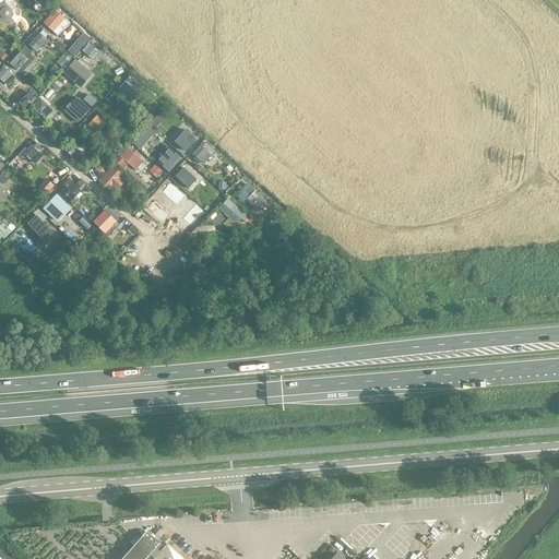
[(2,0),(0,0),(0,11),(7,18),(13,9),(2,0)]
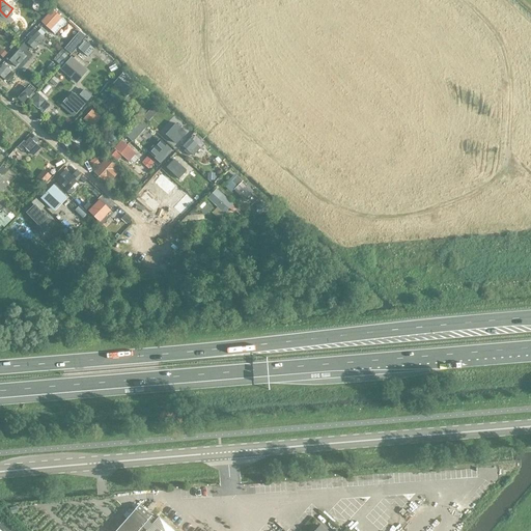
[(51,11),(45,20),(52,26),(59,18),(51,11)]
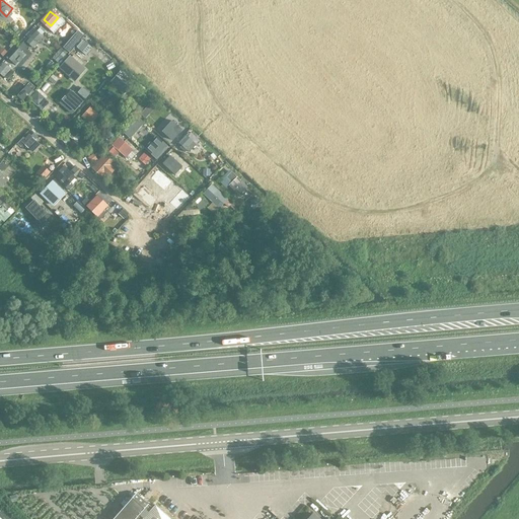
[(12,23),(21,29),(28,20),(19,13),(12,23)]
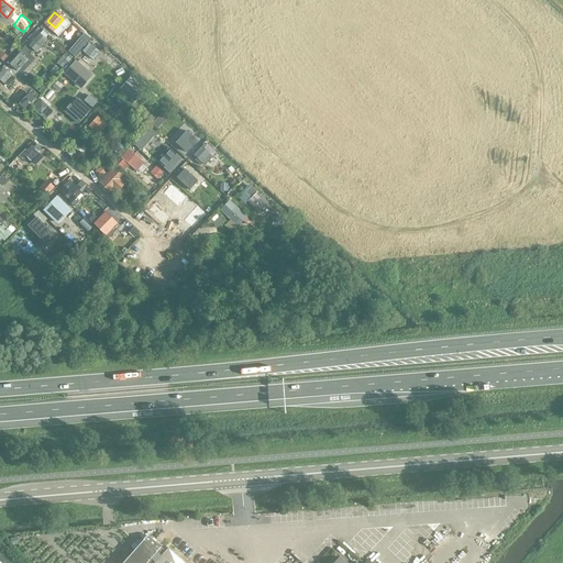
[(36,30),(29,39),(40,50),(47,41),(36,30)]
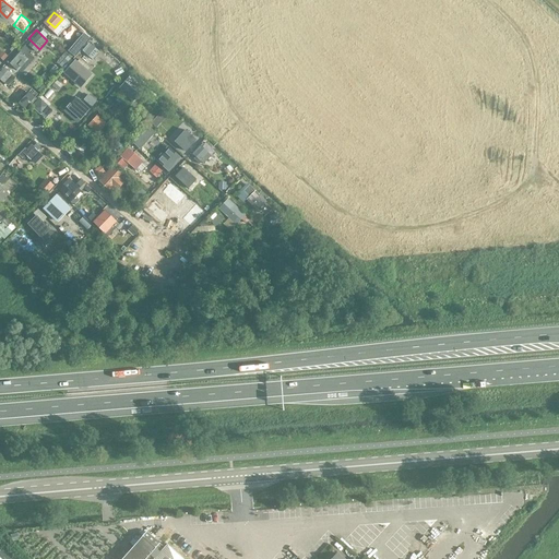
[(91,45),(84,51),(93,59),(99,52),(91,45)]
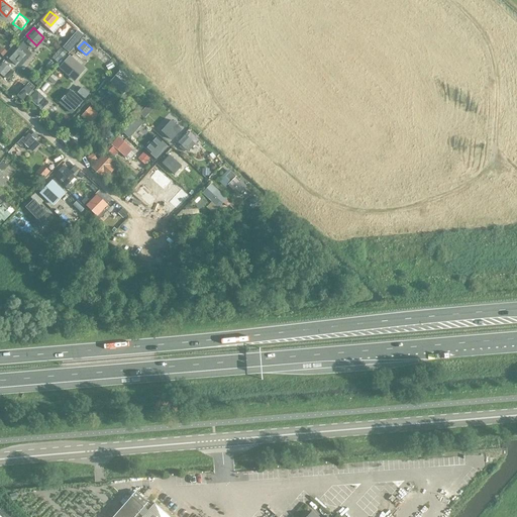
[(12,53),(6,61),(11,66),(18,58),(12,53)]
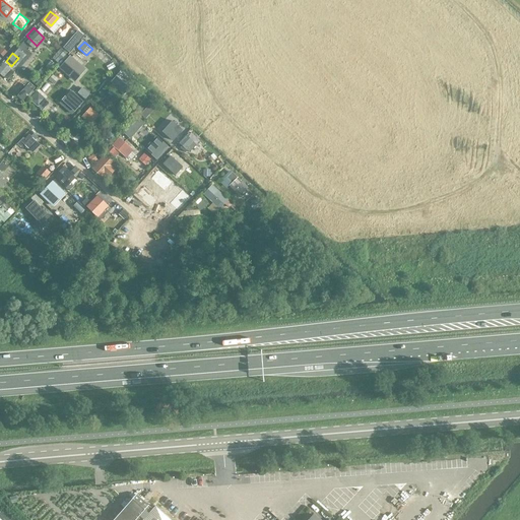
[(69,58),(63,66),(74,75),(80,67),(69,58)]
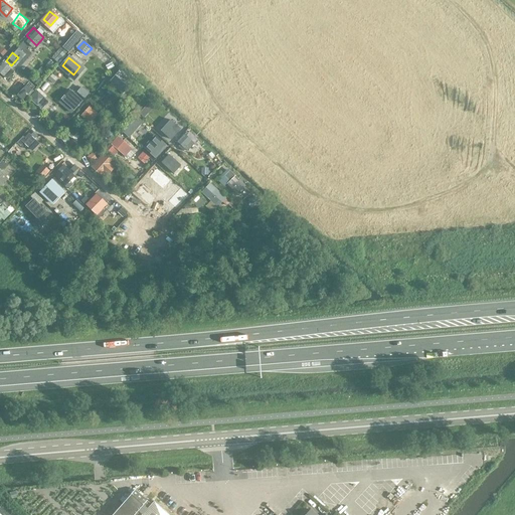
[(4,61),(0,65),(0,72),(3,76),(4,76),(8,79),(14,71),(4,61)]
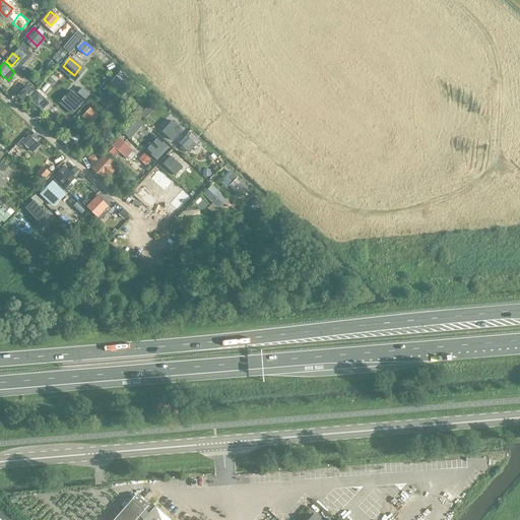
[(122,71),(110,83),(124,96),(136,84),(122,71)]
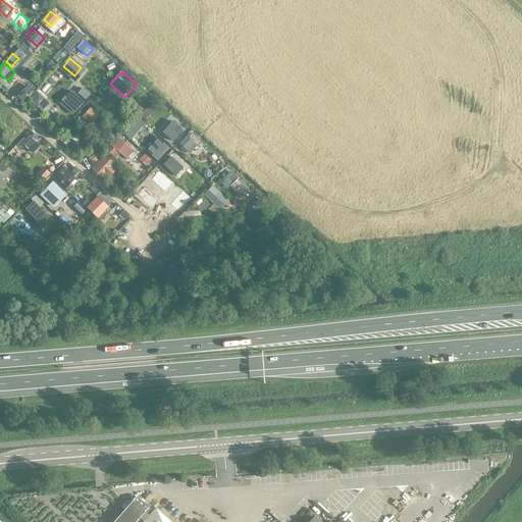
[(54,74),(48,82),(59,91),(64,84),(54,74)]
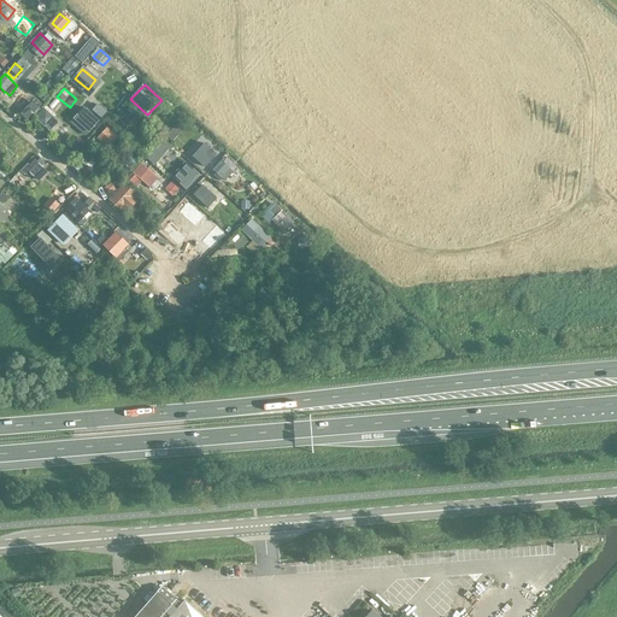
[(36,95),(21,112),(28,119),(43,103),(36,95)]
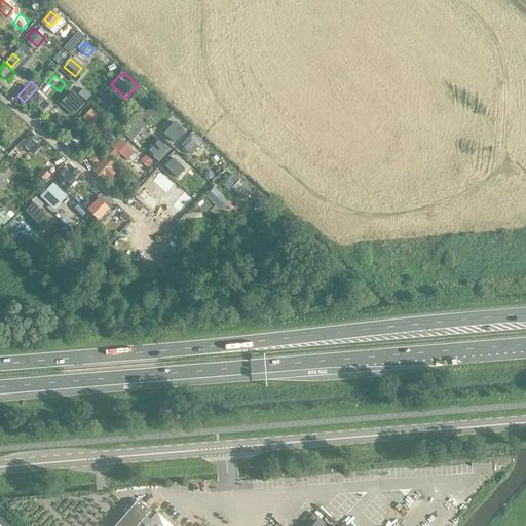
[(79,92),(86,100),(92,95),(84,86),(79,92)]
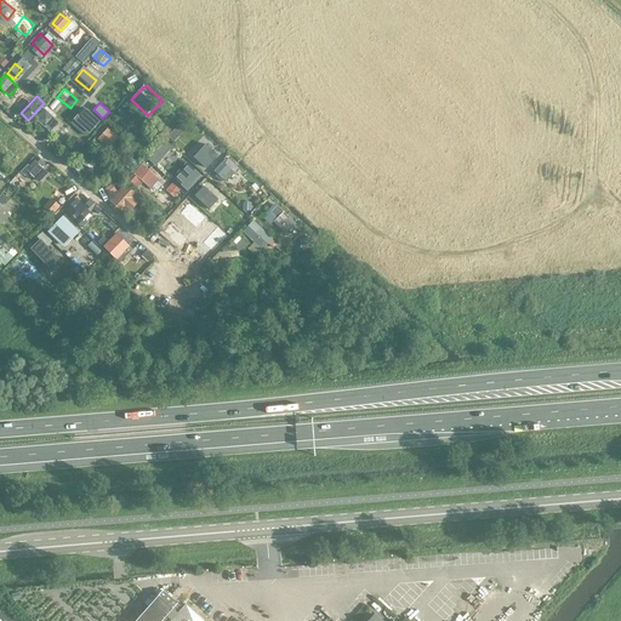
[(86,106),(72,120),(86,136),(101,120),(86,106)]
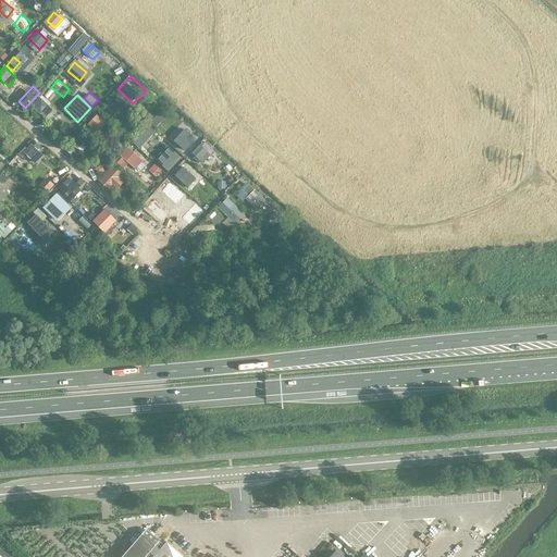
[(112,96),(103,104),(112,112),(114,109),(119,113),(124,108),(112,96)]
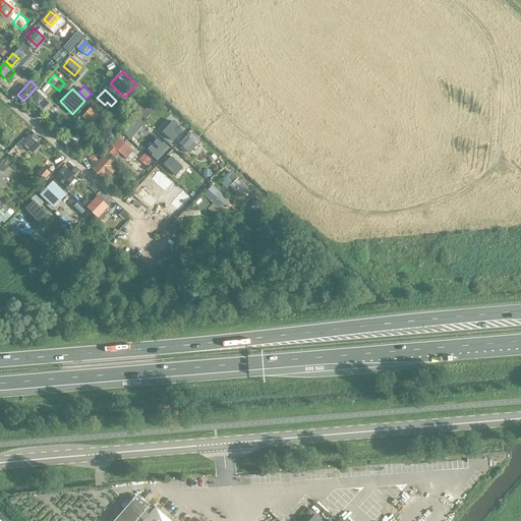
[(37,92),(31,99),(42,110),(49,103),(37,92)]
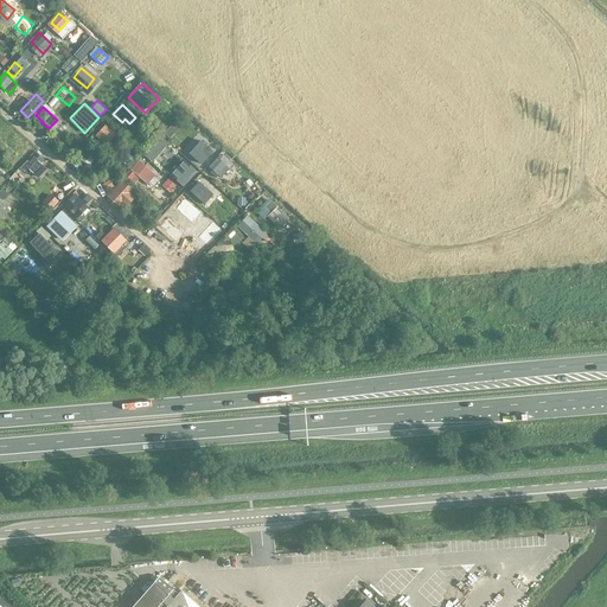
[(103,125),(95,134),(108,145),(116,136),(103,125)]
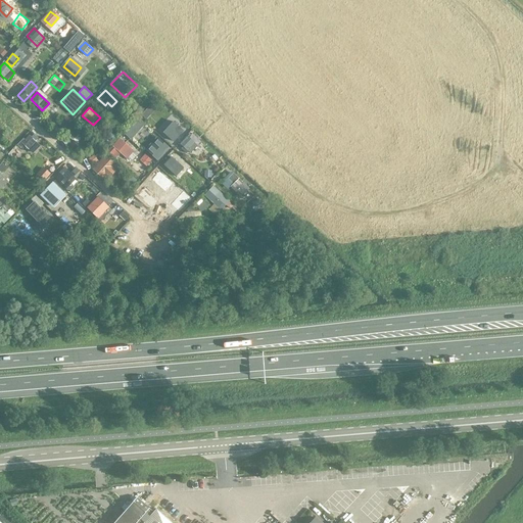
[(149,107),(142,114),(154,127),(161,120),(149,107)]
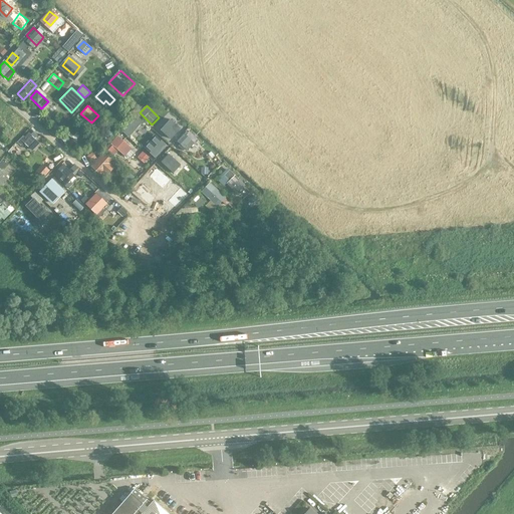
[(167,113),(158,124),(162,129),(171,117),(167,113)]
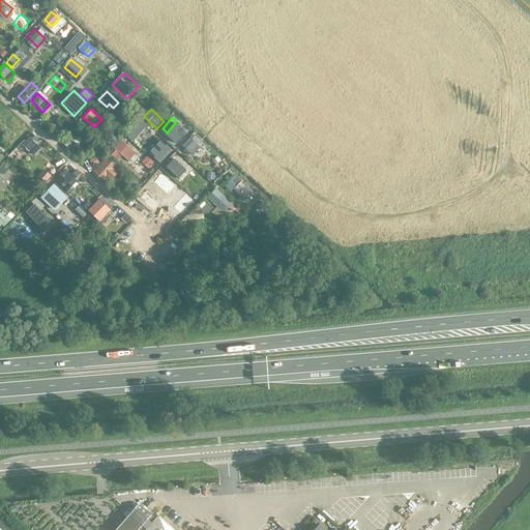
[(141,122),(133,130),(146,142),(153,134),(141,122)]
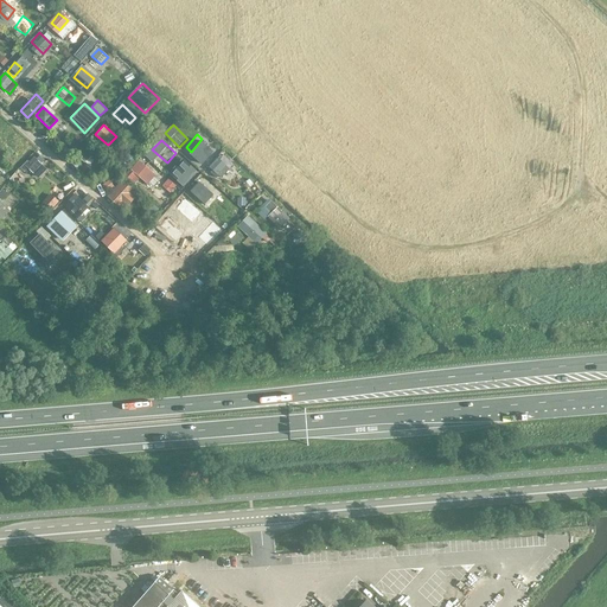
[(190,154),(202,165),(213,152),(202,141),(190,154)]
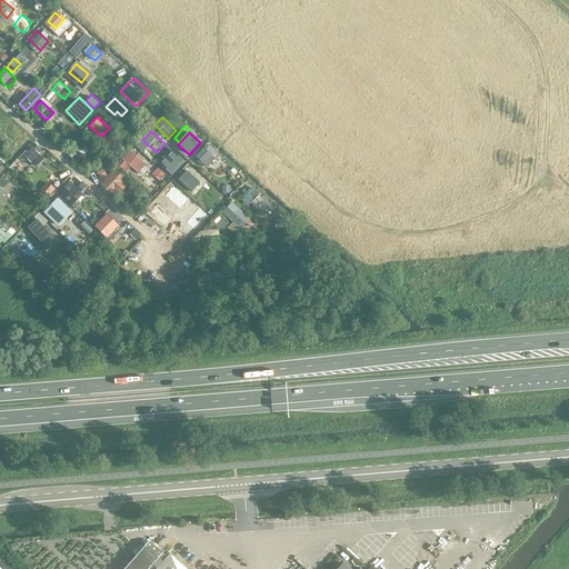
[(82,135),(71,146),(79,152),(80,152),(83,156),(91,148),(87,143),(89,141),(82,135)]
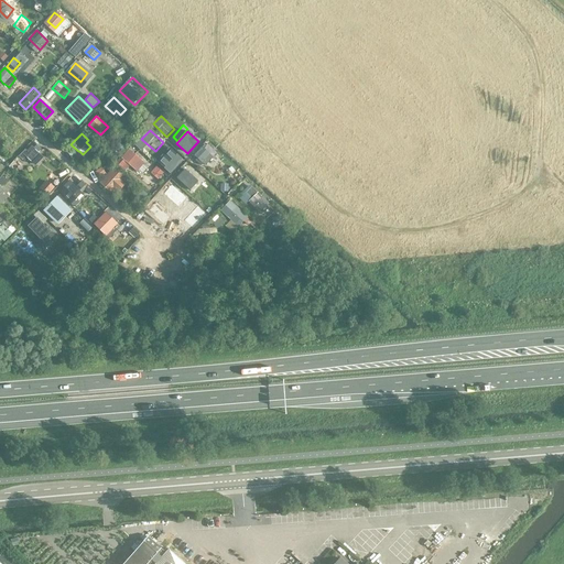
[(43,156),(32,145),(26,151),(25,149),(19,155),(23,160),(26,156),(34,164),(43,156)]
